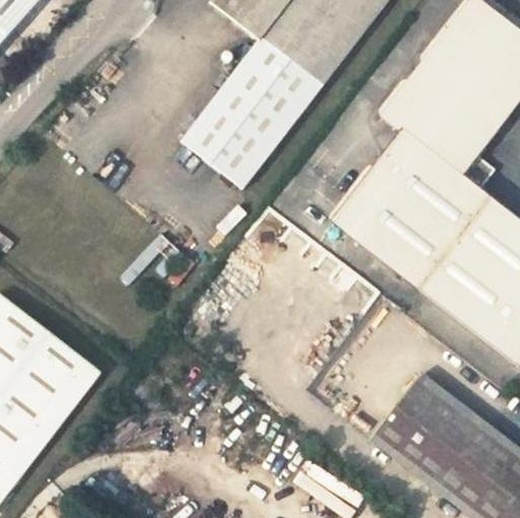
[(0,0),(0,44),(38,0),(0,0)]
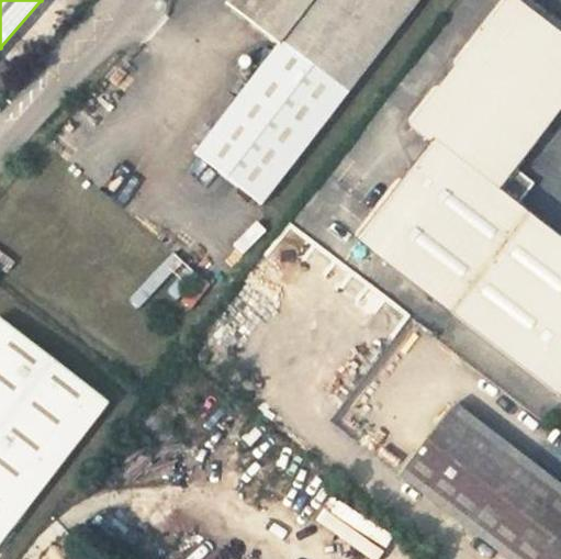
[(262,203),(419,0),(232,0),(229,3),(282,44),(198,154),(262,203)]
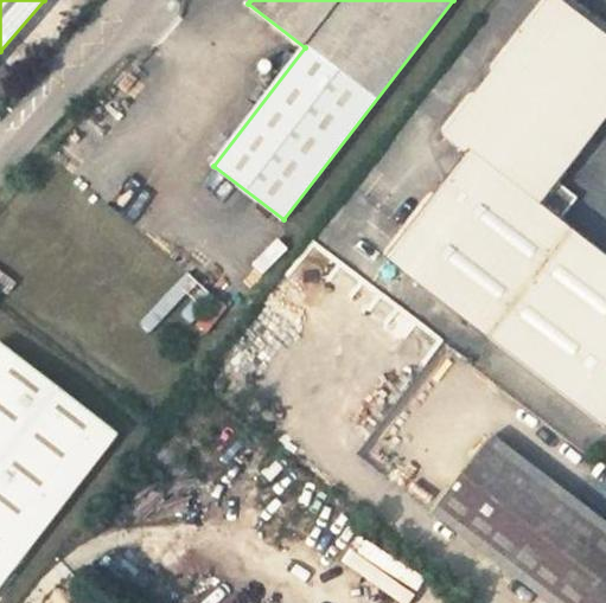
[(559,180),(605,119),(605,32),(585,17),(575,10),(562,0),(548,0),(445,134),(469,152),(387,257),(605,425),(605,252),(561,218),(578,196),(559,180)]
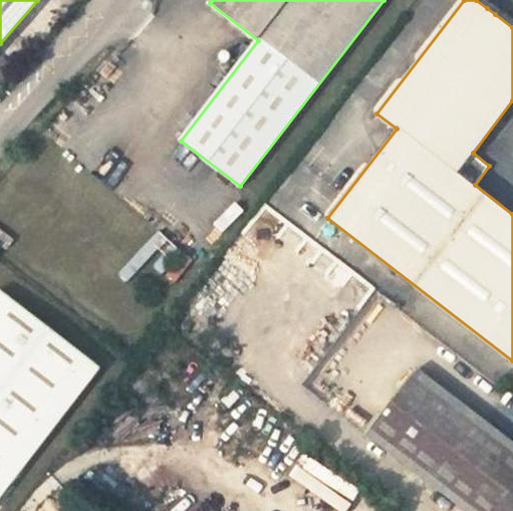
[(492,2),(487,8),(495,14),(499,8),(492,2)]
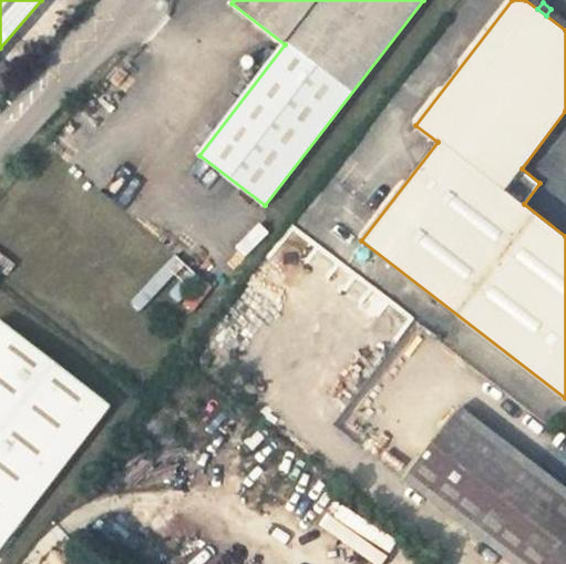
[(0,249),(0,266),(9,274),(17,263),(0,249)]
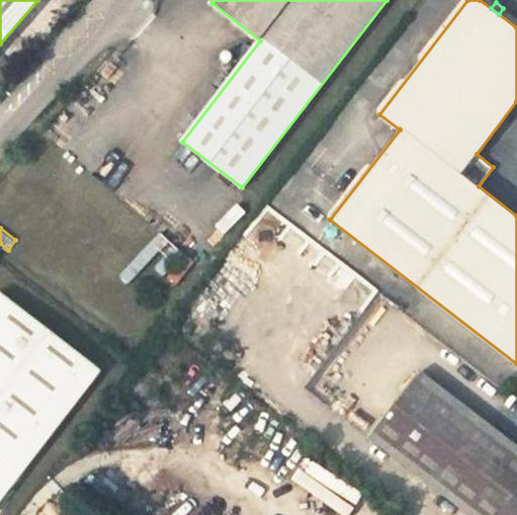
[(0,501),(102,369),(1,291),(0,292),(0,501)]
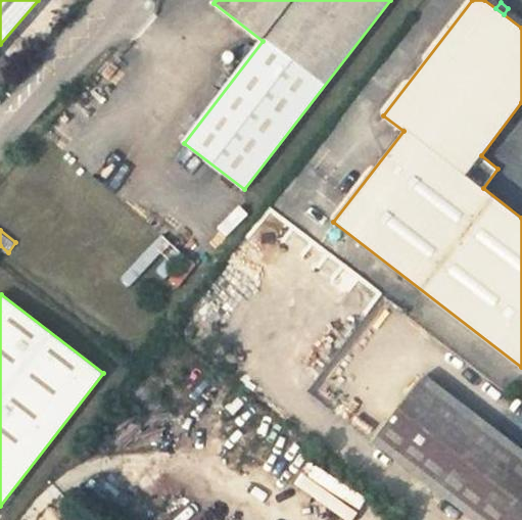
[(479,519),(521,519),(521,450),(424,375),(374,439),(479,519)]
